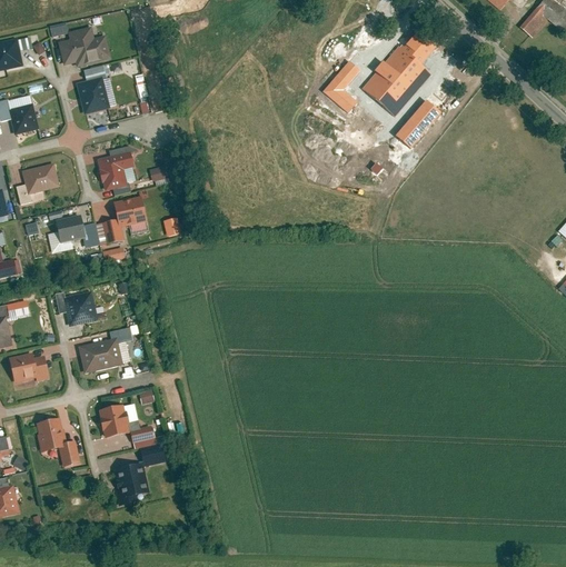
[(565,12),(550,0),(538,0),(517,26),(529,37),(545,18),(565,37),(565,12)]
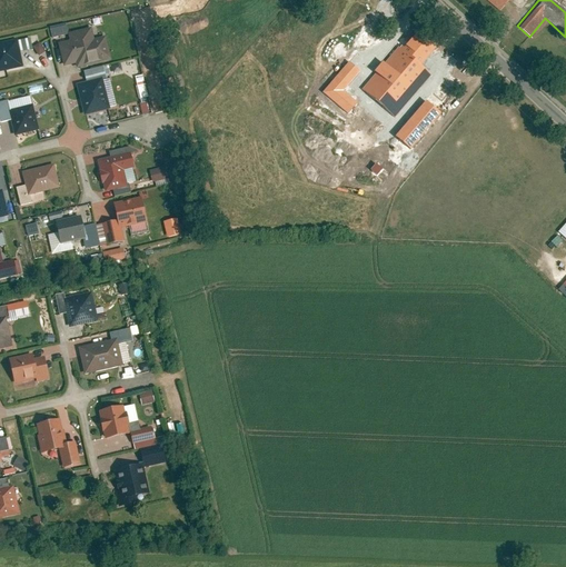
[(88,27),(66,32),(63,23),(47,28),(49,38),(53,37),(61,65),(72,61),(73,66),(107,57),(101,33),(90,37),(88,27)]
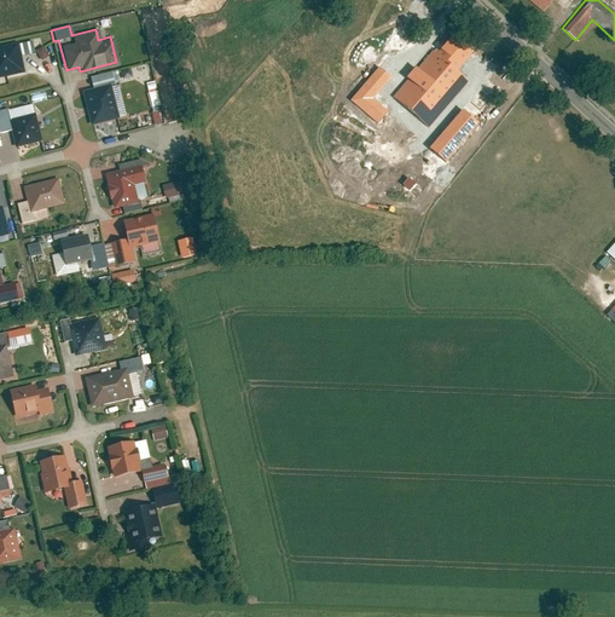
[(395,69),(353,115),(384,144),(412,114),(425,126),(465,81),(452,69),(469,51),(450,35),(434,53),(431,52),(407,80),(395,69)]
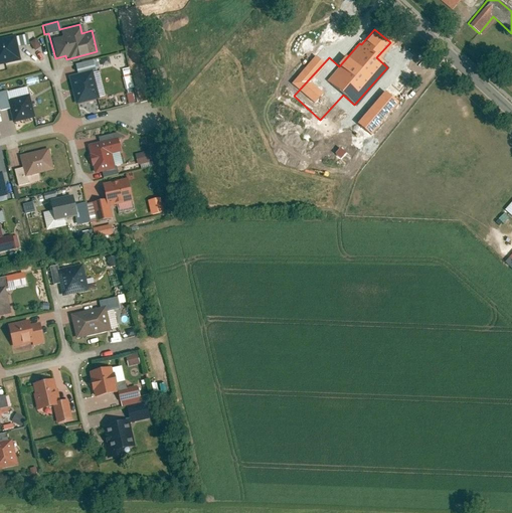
[(0,61),(18,58),(15,45),(27,43),(24,32),(0,37),(0,61)]
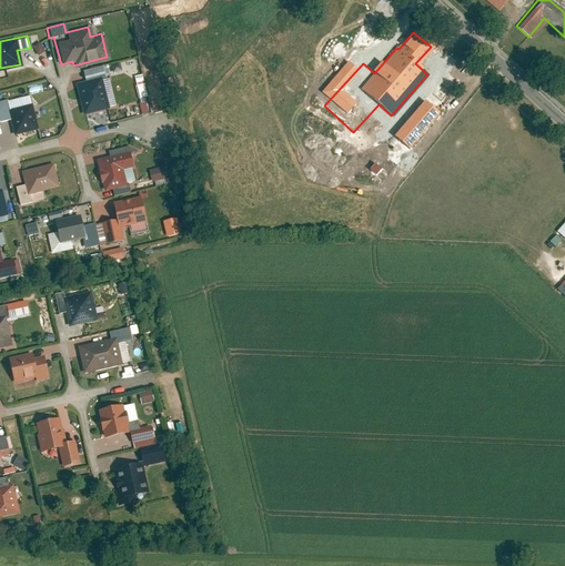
[(80,69),(82,80),(71,83),(80,113),(107,105),(98,78),(103,76),(100,63),(80,69)]
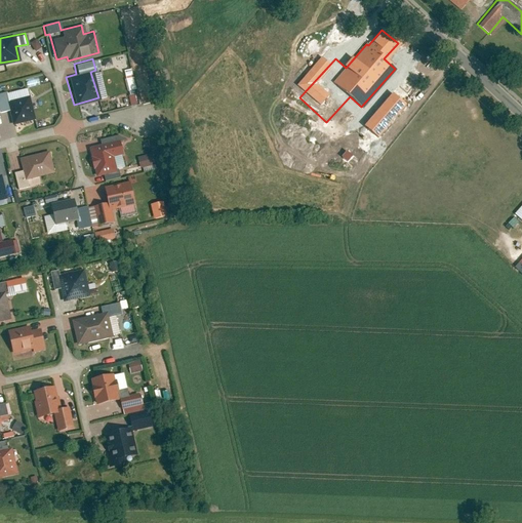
[(126,89),(132,88),(128,70),(122,71),(126,89)]
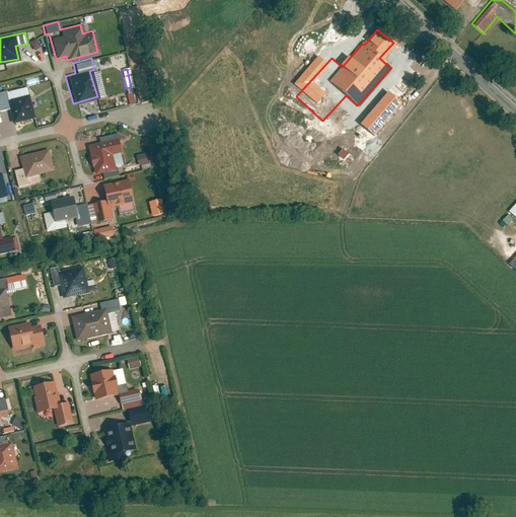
[(127,102),(133,100),(130,90),(125,92),(127,102)]
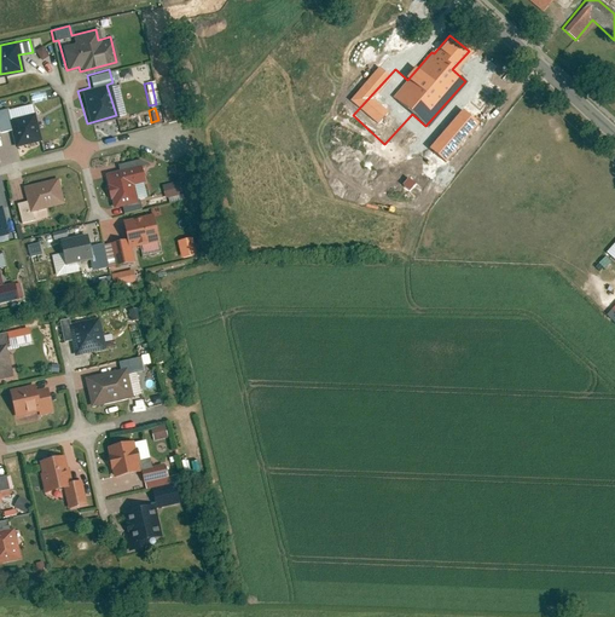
[(38,139),(32,113),(6,119),(12,145),(38,139)]
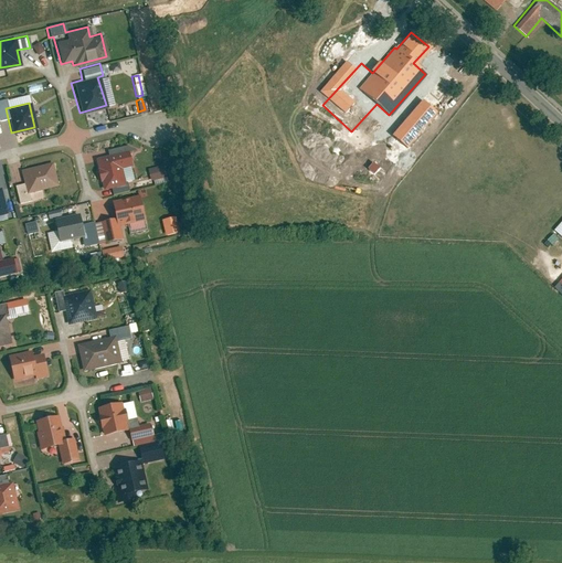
[(401,115),(388,130),(396,138),(410,121),(401,115)]
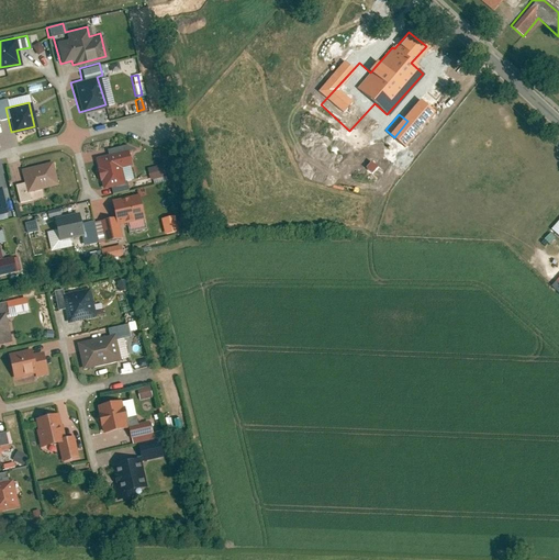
[(125,148),(92,157),(98,176),(100,175),(103,187),(124,181),(121,166),(129,164),(125,148)]
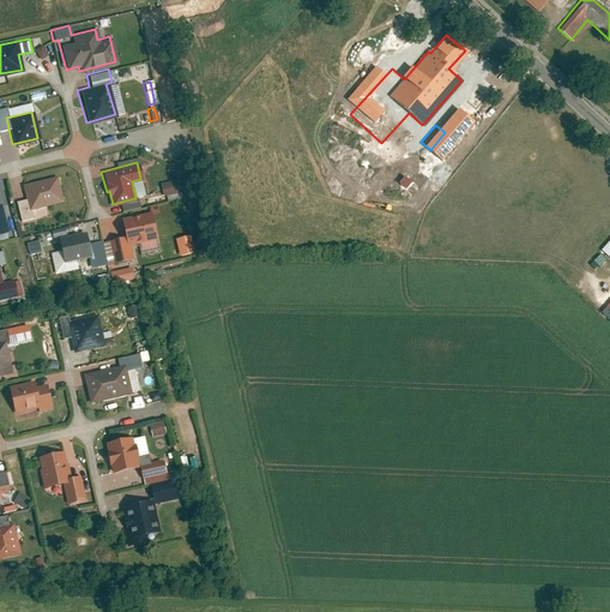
[(20,184),(24,198),(17,201),(22,219),(48,211),(46,205),(61,202),(55,175),(20,184)]
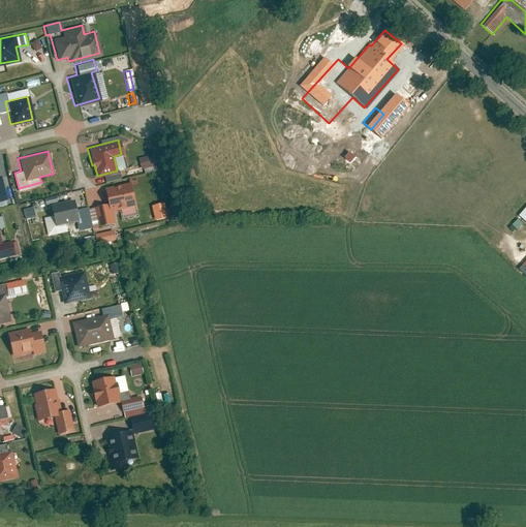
[(152,153),(138,157),(141,167),(155,164),(152,153)]
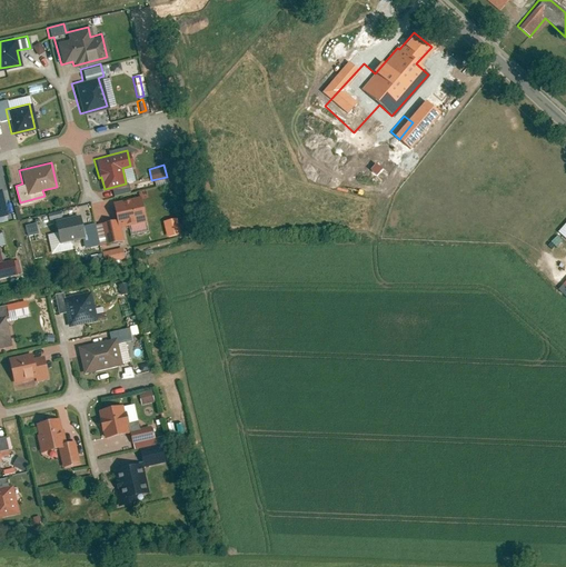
[(0,216),(9,214),(1,188),(0,188),(0,216)]
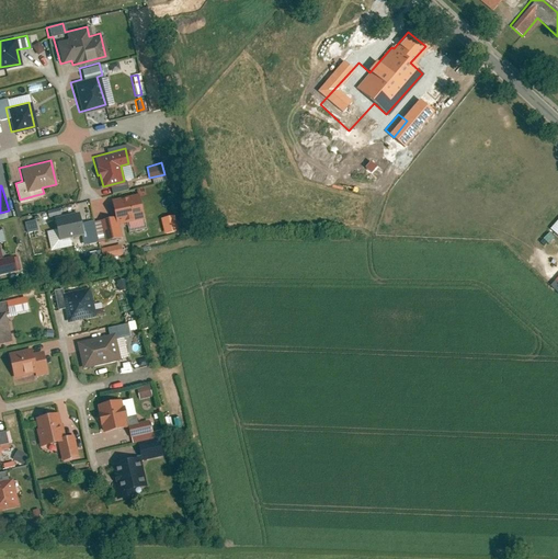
[(139,191),(112,197),(117,223),(145,217),(139,191)]
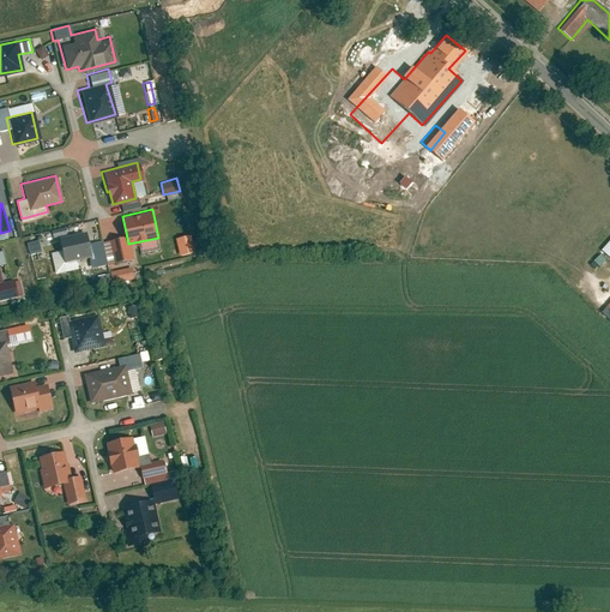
[(59,237),(62,249),(50,251),(56,274),(78,268),(76,259),(90,257),(92,267),(131,258),(126,235),(90,243),(88,231),(59,237)]
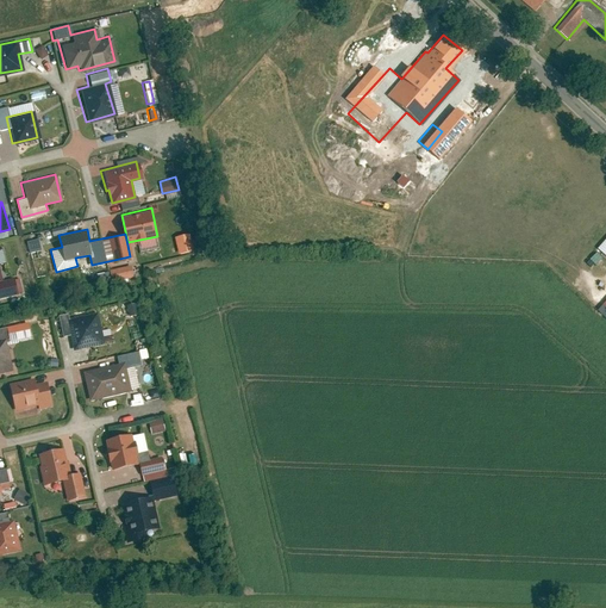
[(38,237),(27,241),(30,250),(41,248),(38,237)]
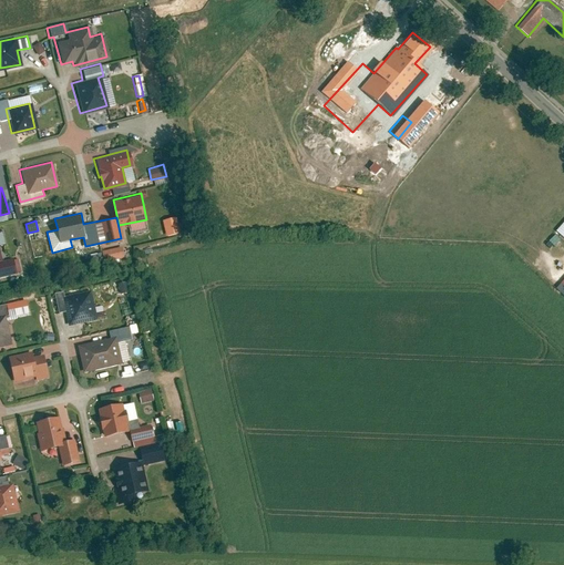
[(1,230),(0,230),(0,275),(18,270),(13,255),(8,256),(1,230)]
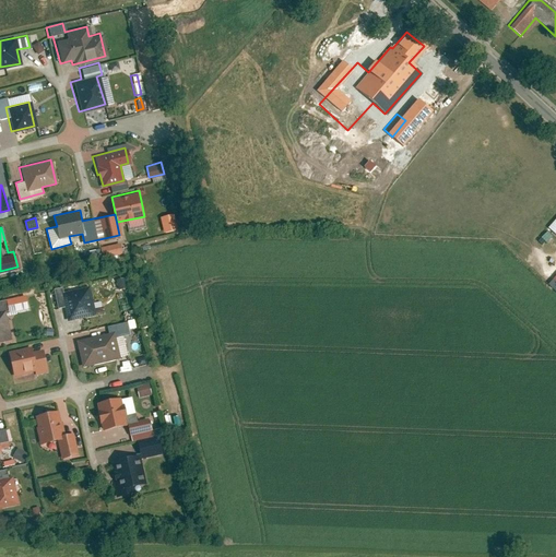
[(120,243),(101,247),(103,257),(122,252),(120,243)]
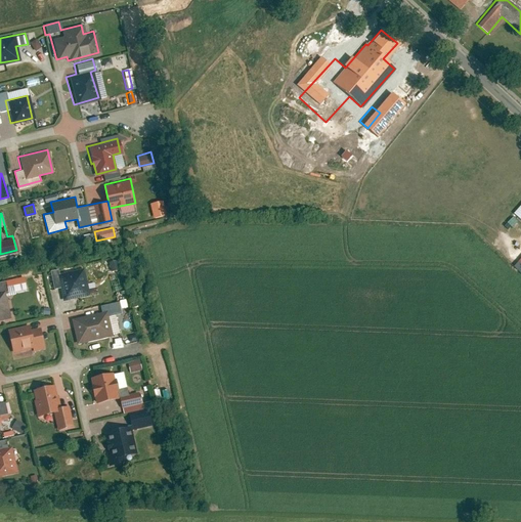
[(55,288),(61,286),(64,300),(90,294),(84,270),(60,275),(58,268),(50,270),(55,288)]
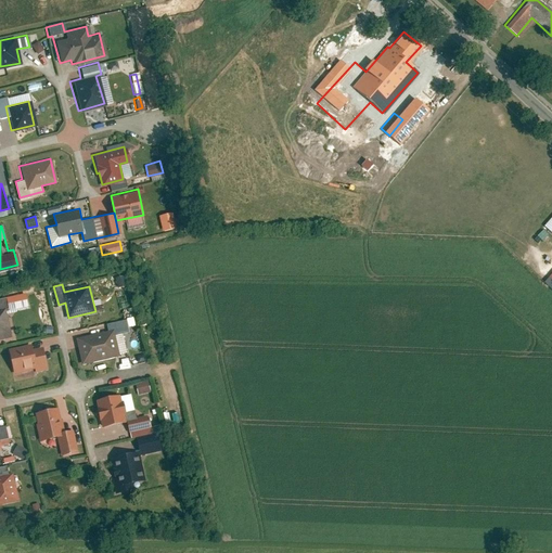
[(0,338),(12,336),(7,310),(9,309),(7,296),(0,297),(0,338)]
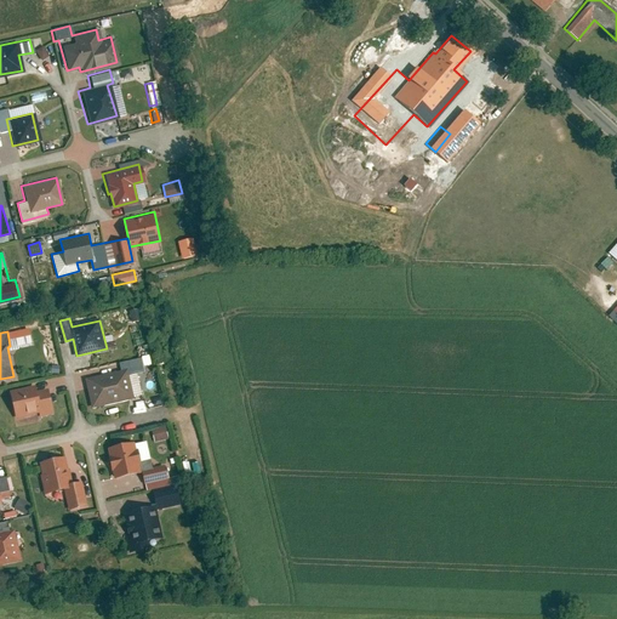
[(133,395),(142,393),(136,372),(144,369),(142,357),(119,362),(121,369),(86,378),(92,407),(133,397),(133,395)]
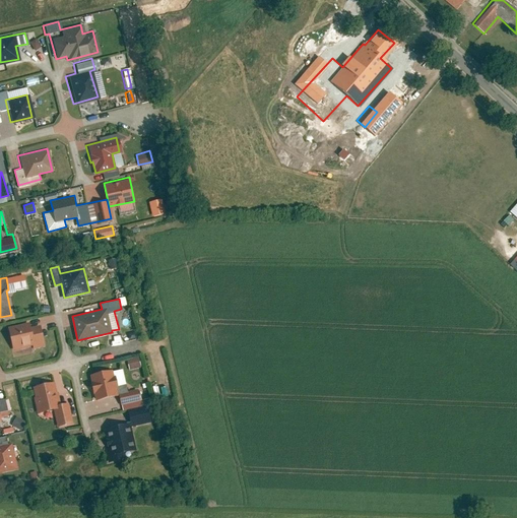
[(40,325),(30,327),(28,321),(8,326),(13,348),(33,343),(34,347),(45,345),(40,325)]
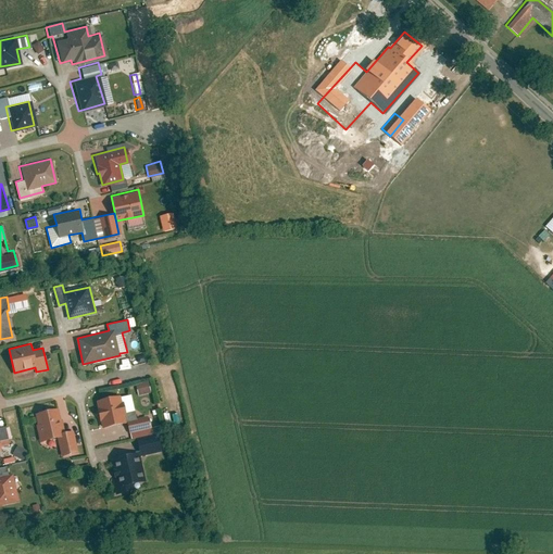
[(148,380),(136,383),(138,394),(151,391),(148,380)]
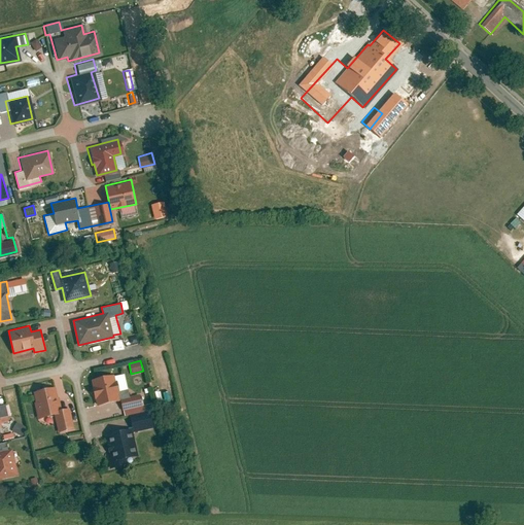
[(114,373),(91,379),(97,405),(120,399),(114,373)]
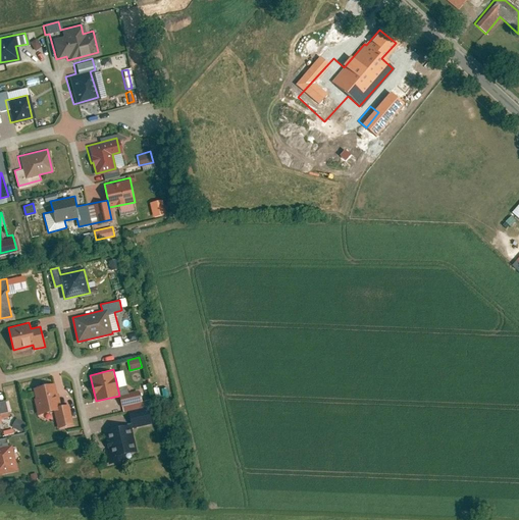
[(68,403),(61,405),(55,381),(32,387),(39,413),(53,410),(57,428),(74,424),(68,403)]
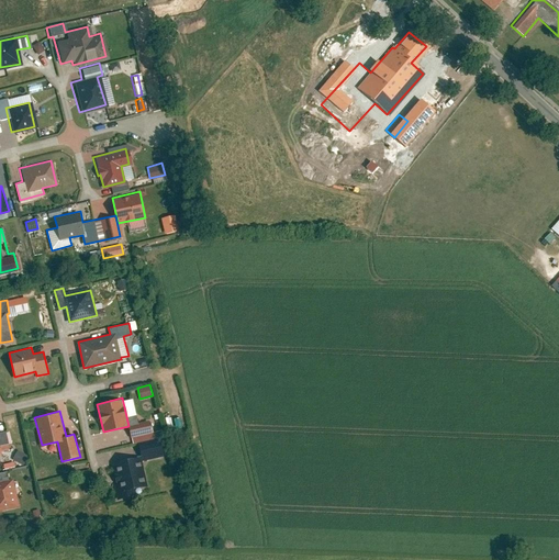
[(130,430),(133,443),(164,435),(161,428),(153,429),(152,425),(130,430)]
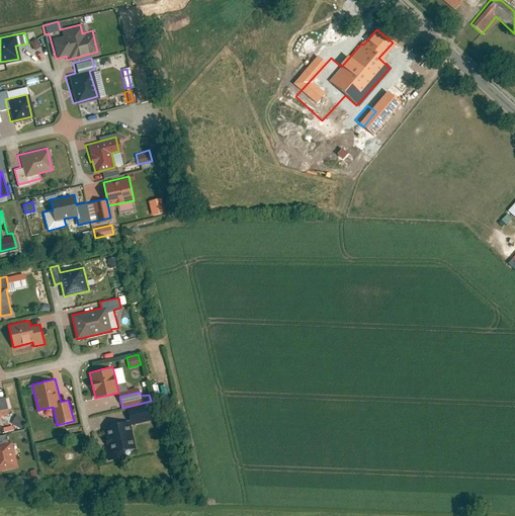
[(149,411),(130,415),(132,424),(151,419),(149,411)]
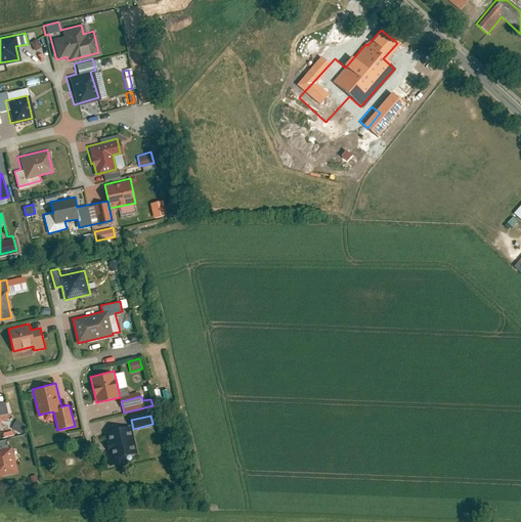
[(26,424),(16,419),(11,428),(20,433),(26,424)]
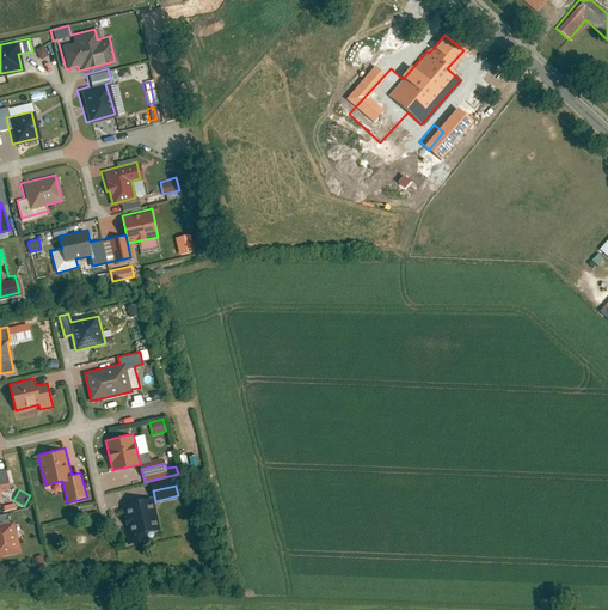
[(163,534),(152,493),(122,500),(133,541),(163,534)]
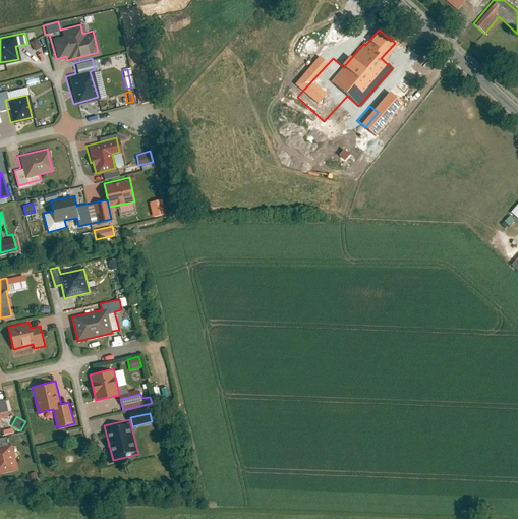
[(6,436),(0,437),(0,444),(8,443),(6,436)]
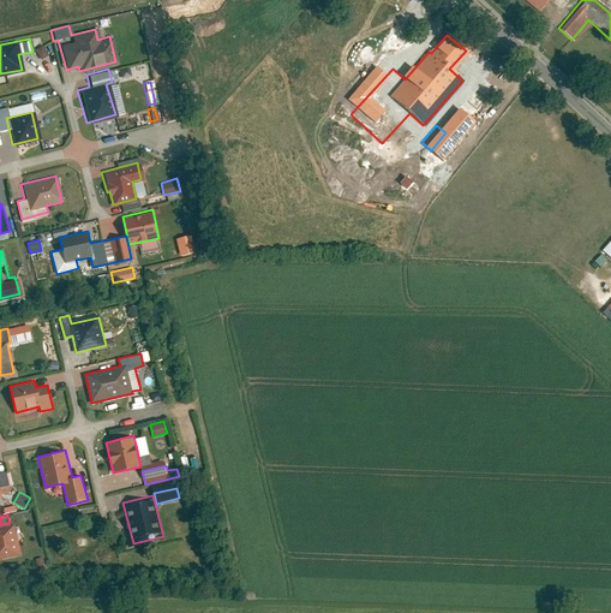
[(0,558),(21,554),(13,524),(0,527),(0,558)]
